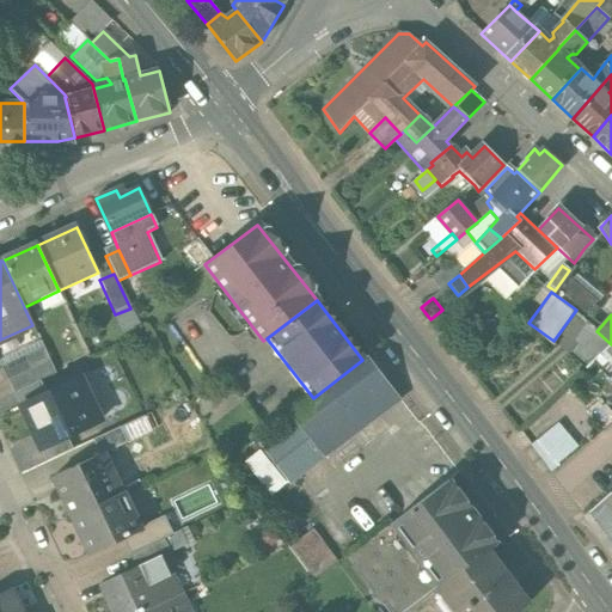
[(611,343),(611,344),(601,354),(611,366),(611,343)]
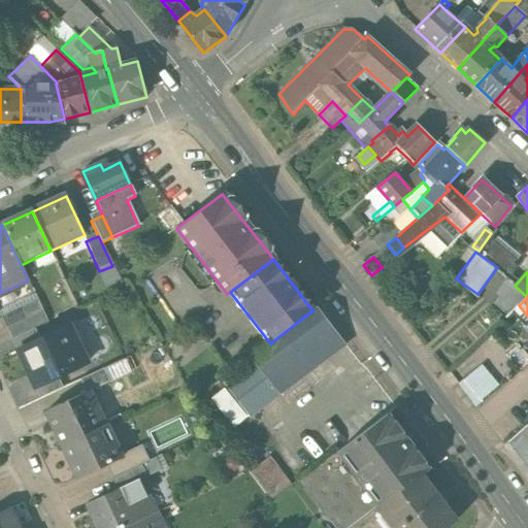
[(37,300),(1,318),(7,329),(32,318),(43,311),(37,300)]
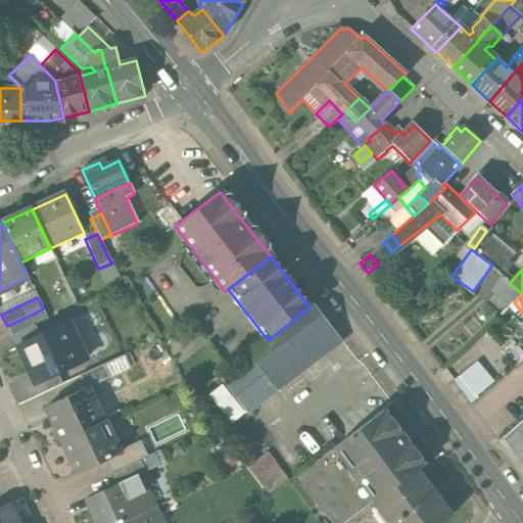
[(268,340),(250,353),(251,354),(222,378),(235,395),(231,398),(236,403),(239,400),(249,413),(279,391),(278,389),(342,342),(314,305),(310,307),(268,340)]
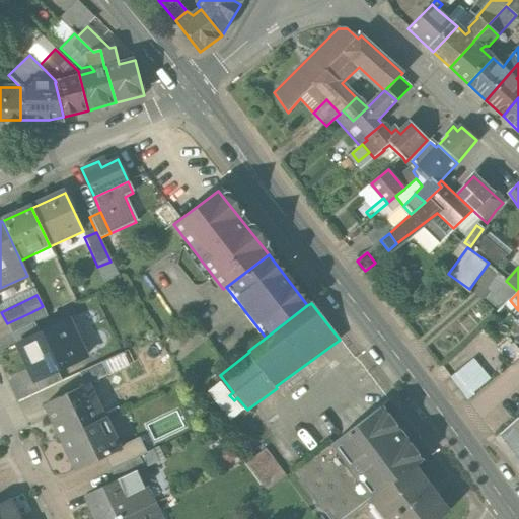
[(48,317),(43,306),(31,312),(36,322),(48,317)]
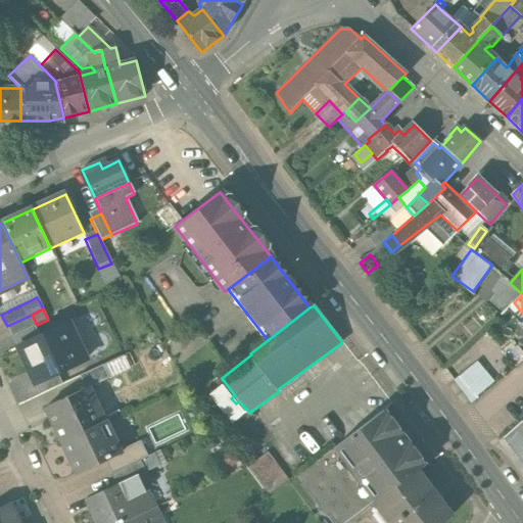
[(32,315),(7,326),(12,336),(35,326),(37,325),(32,315)]
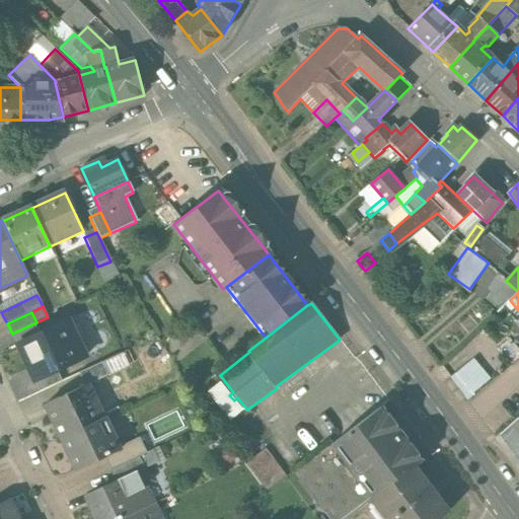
[(40,335),(17,345),(34,381),(57,371),(86,357),(69,320),(40,335)]
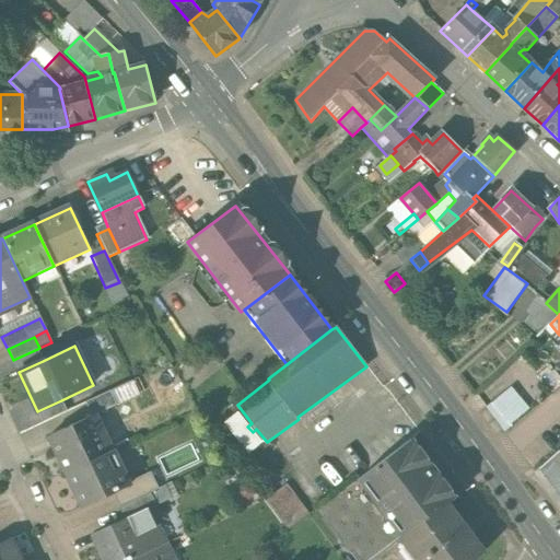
[(13,360),(19,372),(43,361),(37,349),(13,360)]
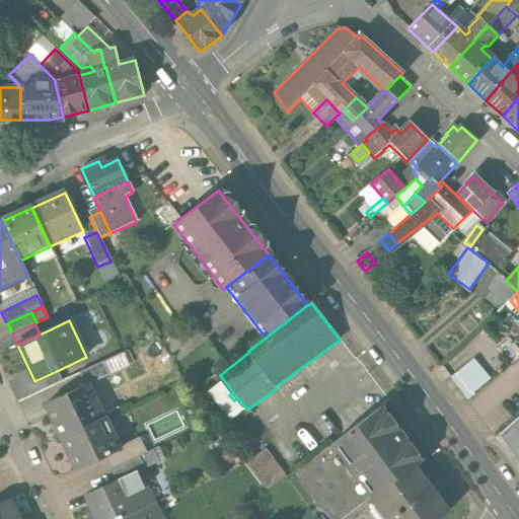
[(467,397),(493,378),(475,356),(450,375),(467,397)]
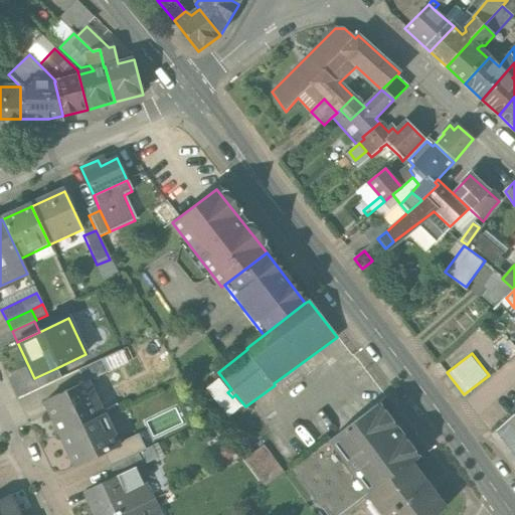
[(100,361),(77,372),(83,384),(106,373),(100,361)]
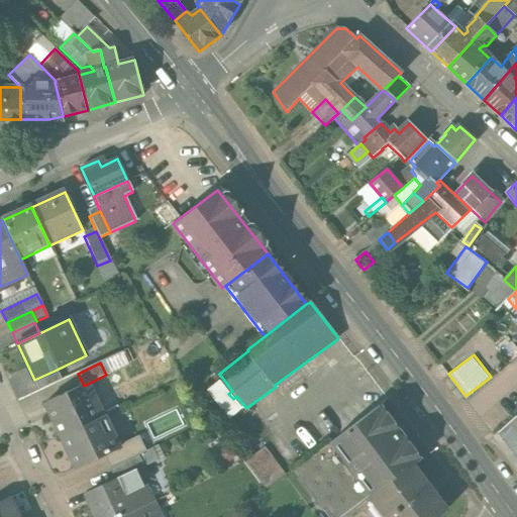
[(57,370),(34,380),(39,391),(62,380),(57,370)]
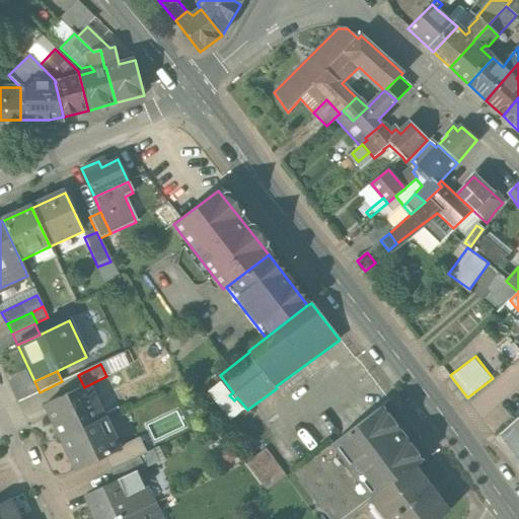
[(82,387),(45,405),(61,439),(98,421),(82,387)]
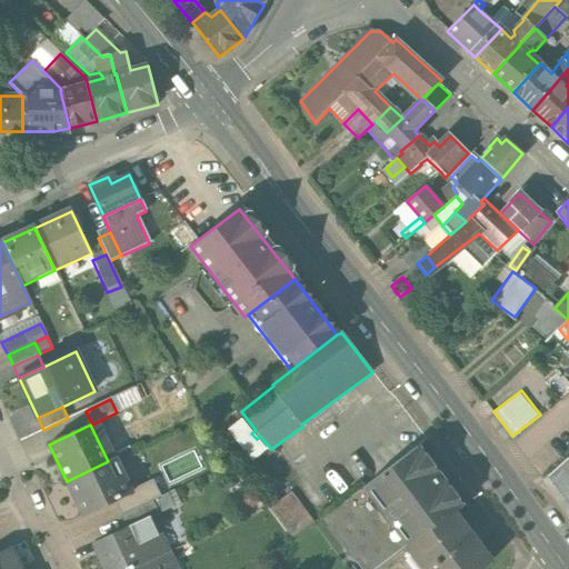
[(418,447),(365,487),(409,546),(453,512),(462,506),(418,447)]
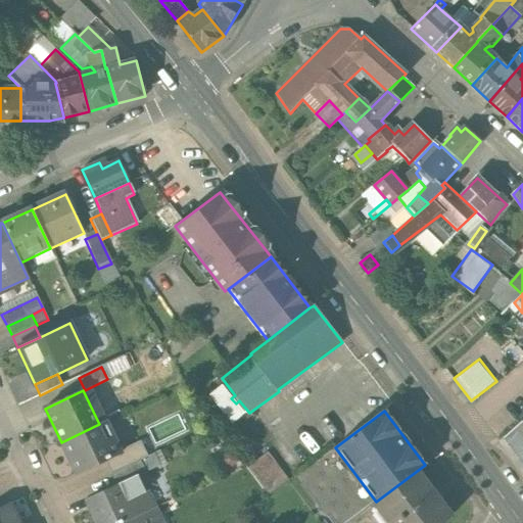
[(522,418),(505,435),(522,459),(522,418)]
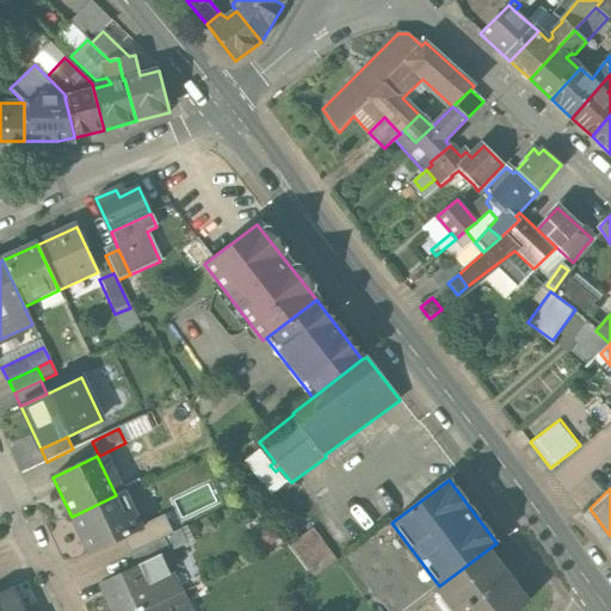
[(116,495),(72,517),(91,556),(127,538),(140,532),(137,529),(121,493),(116,495)]
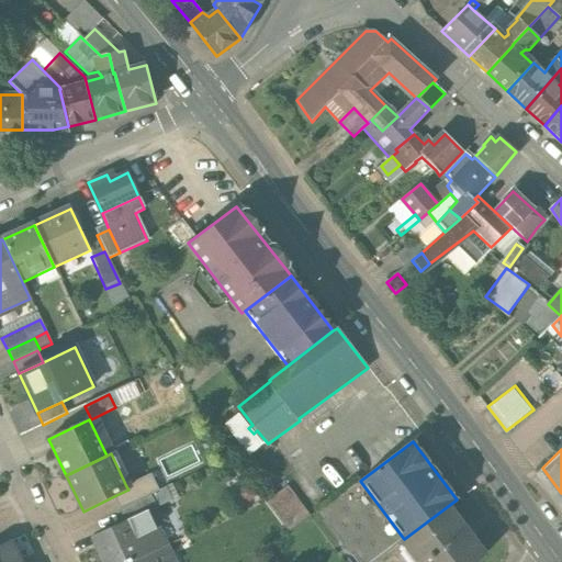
[(149,475),(126,486),(128,490),(116,495),(123,508),(150,495),(157,492),(149,475)]
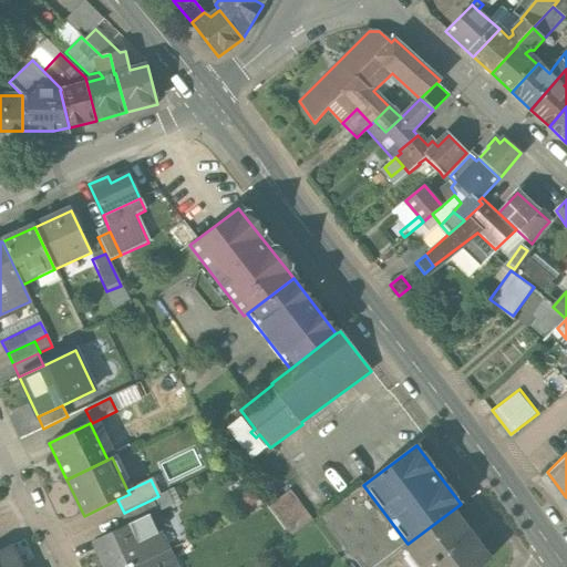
[(408,544),(363,485),(320,517),(358,566),(377,566),(406,545),(408,544)]
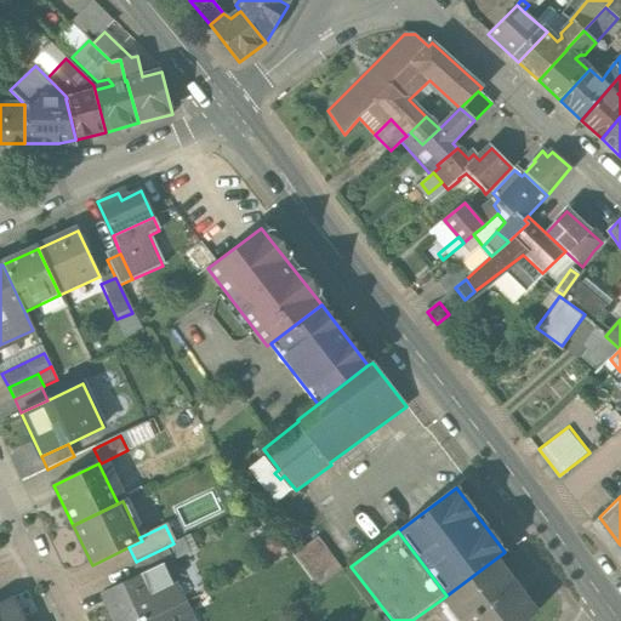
[(319,539),(296,556),(320,587),(343,570),(319,539)]
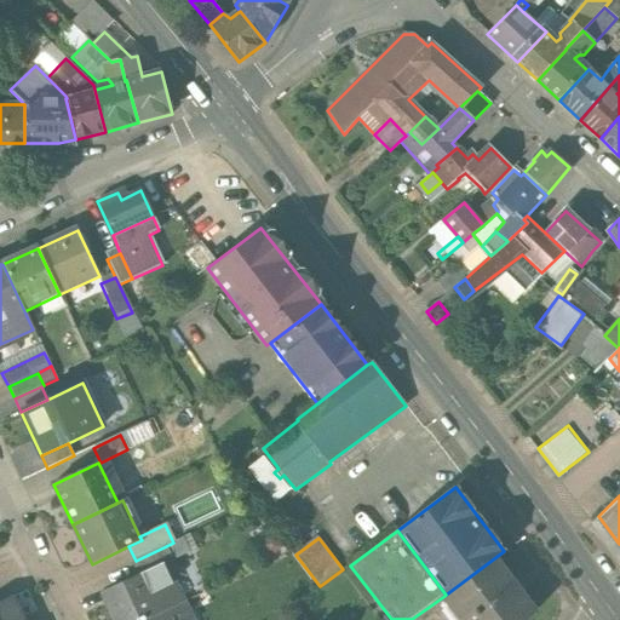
[(136,561),(133,562),(141,577),(166,563),(167,566),(173,563),(166,546),(136,561)]
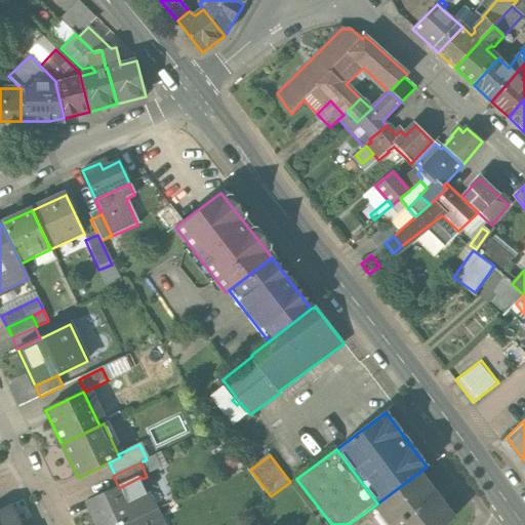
[(377,503),(376,505),(391,524),(445,524),(454,519),(418,473),(377,503)]
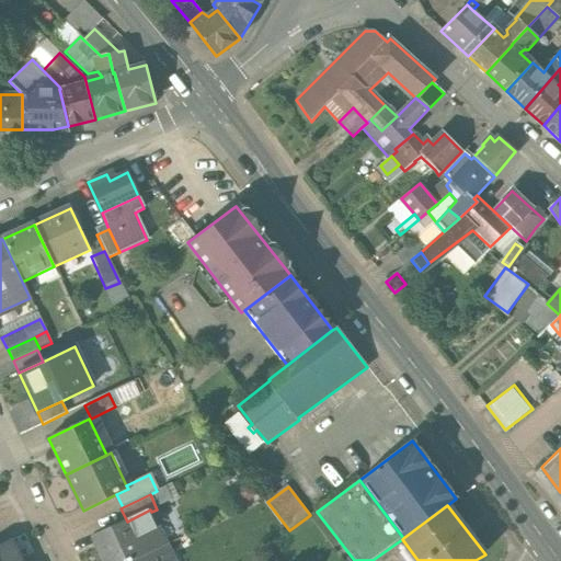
[(127,522),(123,523),(125,527),(122,529),(119,527),(117,527),(115,528),(113,530),(113,534),(116,540),(100,548),(105,560),(109,558),(110,560),(132,560),(158,549),(163,547),(155,529),(159,527),(151,512),(150,510),(127,522)]
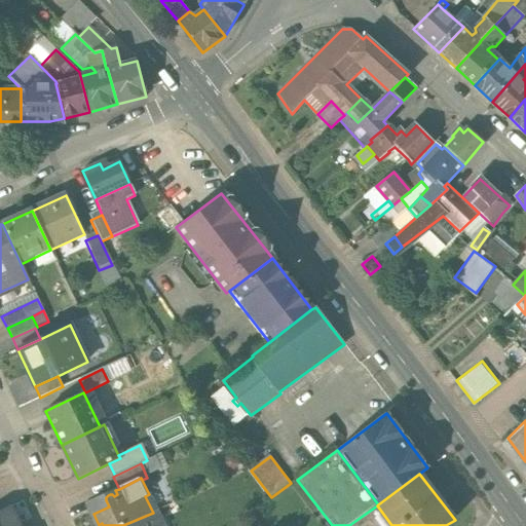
[(0,512),(0,525),(23,525),(13,506),(0,512)]
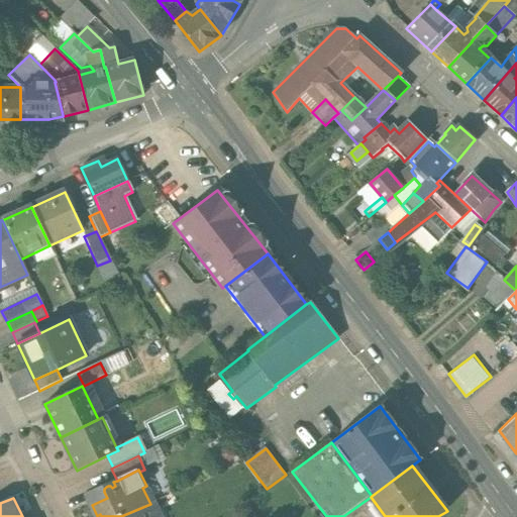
[(149,516),(145,506),(121,516),(149,516)]
